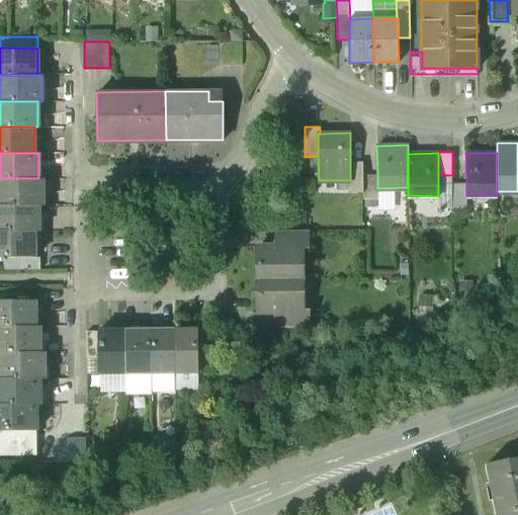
[(363,161),(350,161),(350,180),(349,180),(349,191),(363,191),(363,174),(363,161)]
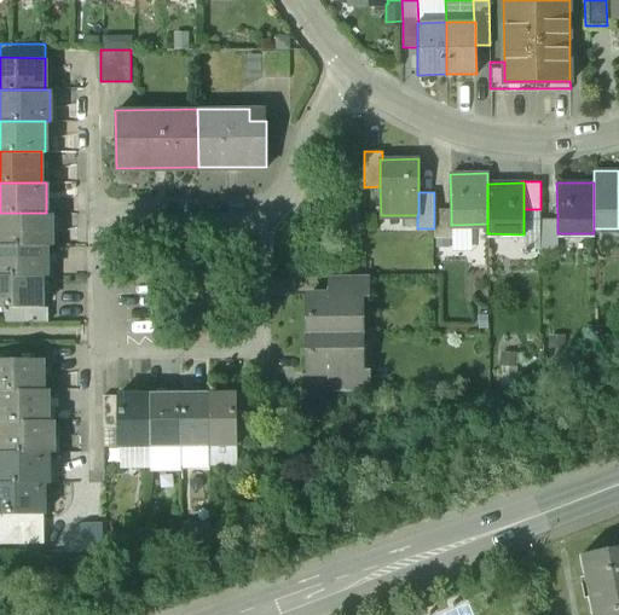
[(451,225),(451,208),(434,208),(434,228),(434,231),(434,237),(452,237),(452,225),(451,225)]
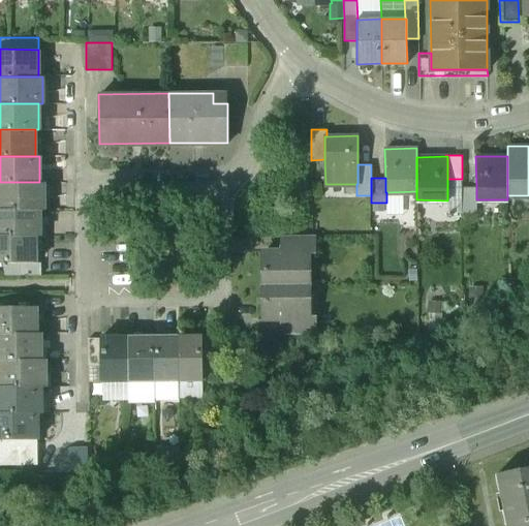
[(39,182),(0,182),(0,209),(39,209),(43,209),(43,182),(39,182)]
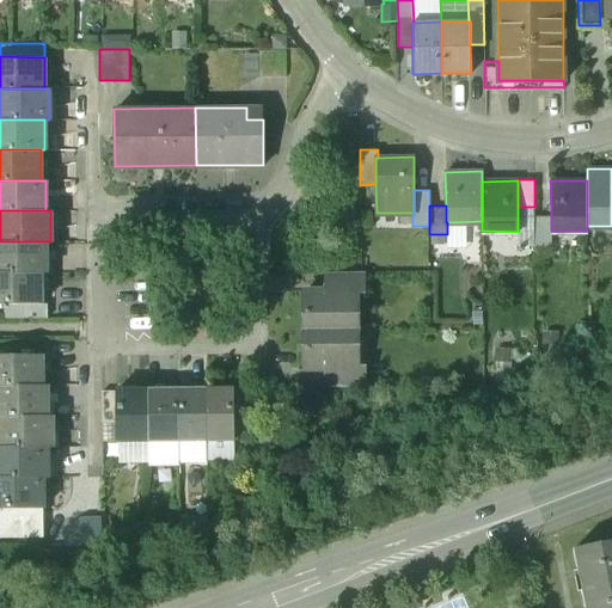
[(551,215),(534,215),(534,245),(551,244),(551,231),(551,215)]
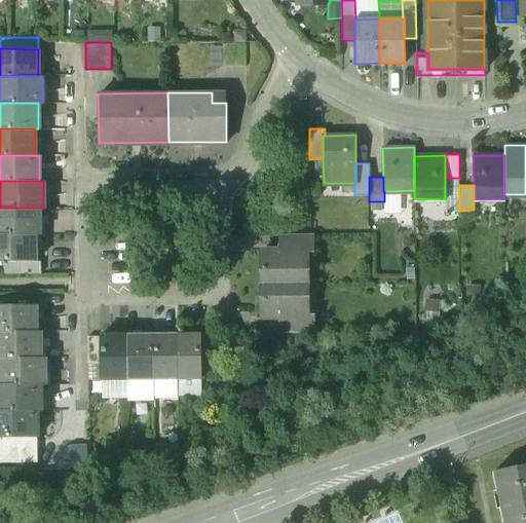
[(0,208),(0,233),(36,233),(39,233),(39,208),(0,208)]
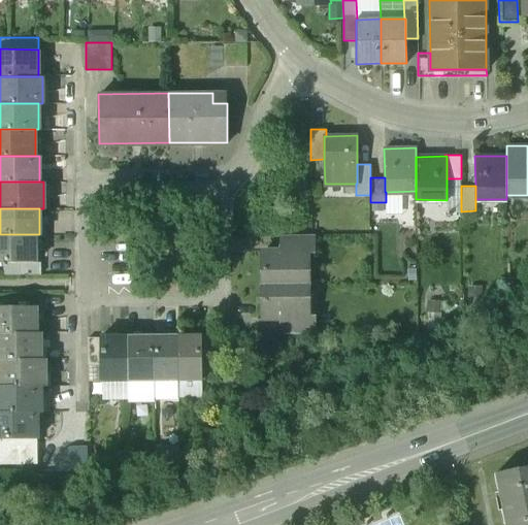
[(314,252),(314,233),(282,233),(282,251),(282,253),(305,253),(314,252)]
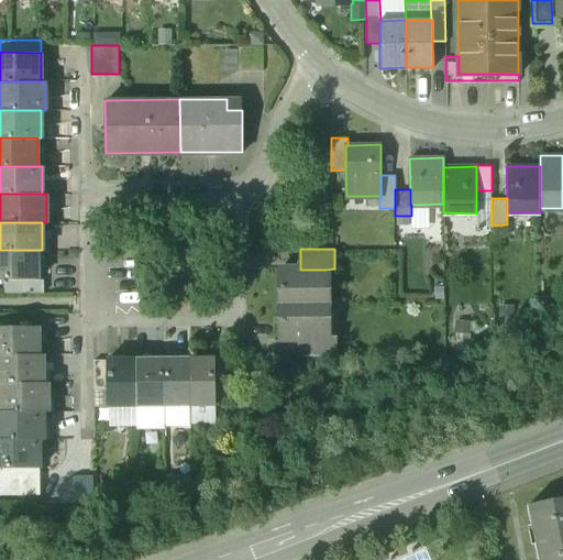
[(39,278),(39,250),(0,250),(0,278),(3,278),(3,282),(4,282),(7,282),(7,278),(39,278)]
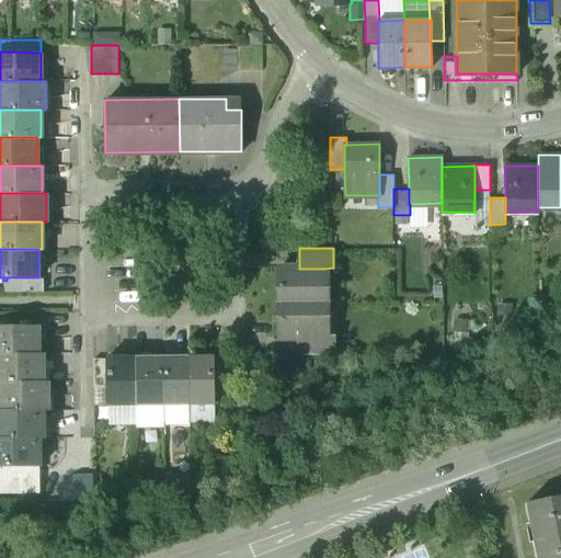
[(325,298),(324,269),(299,269),(299,266),(279,266),(279,288),(283,288),(283,299),(325,298)]
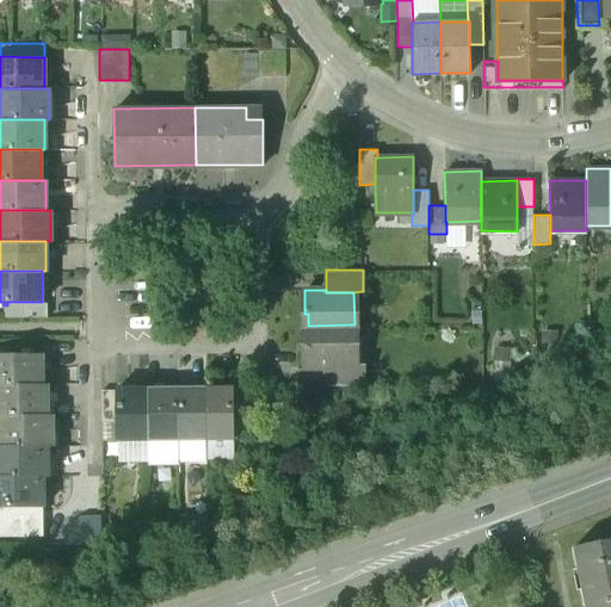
[(42,302),(7,302),(7,305),(5,305),(4,316),(47,316),(48,302),(42,302)]
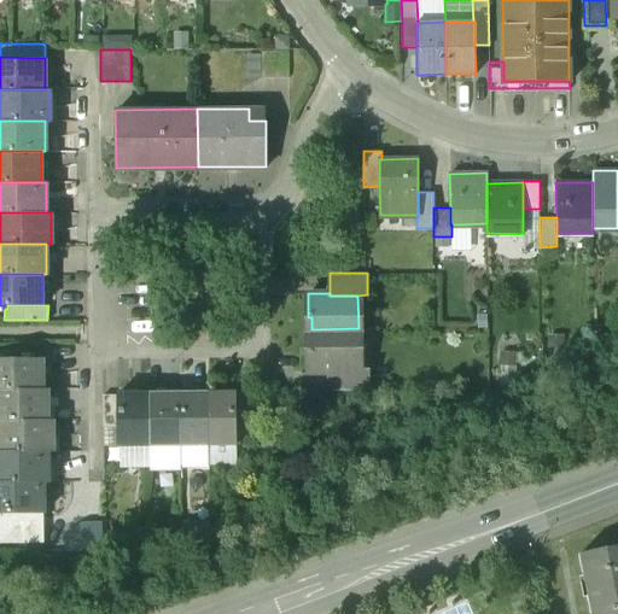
[(359,368),(359,328),(312,329),(312,348),(308,348),(308,372),(331,370),(331,368),(359,368)]
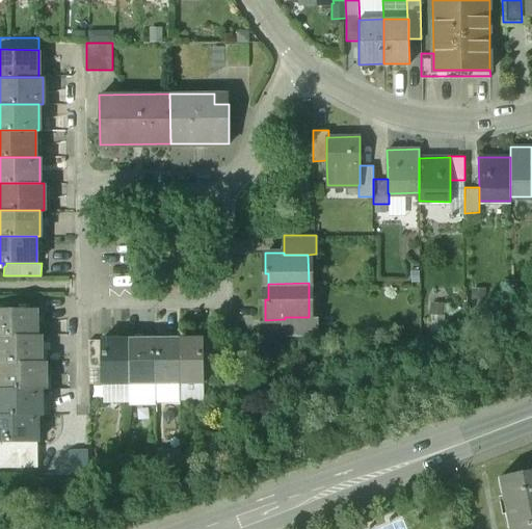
[(36,334),(36,307),(0,307),(0,334),(36,334)]
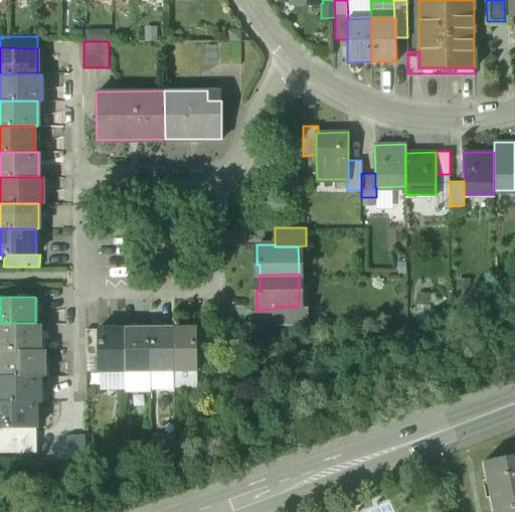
[(299,307),(276,307),(276,309),(276,324),(307,324),(307,307),(303,307),(299,307)]
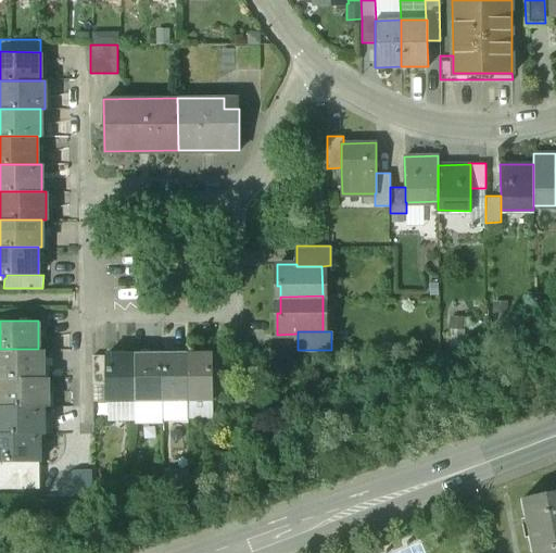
[(38,349),(0,349),(0,377),(43,377),(42,376),(42,349),(38,349)]
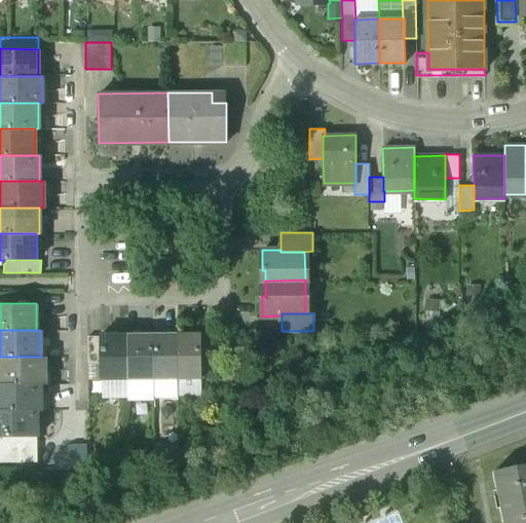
[(154,377),(153,333),(126,334),(127,378),(154,377)]
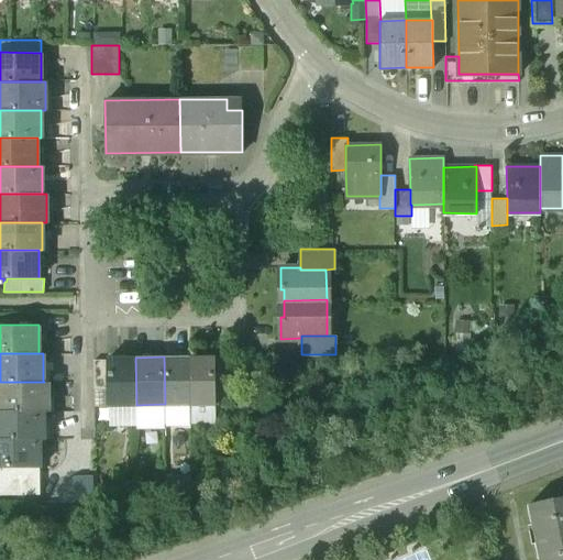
[(190,404),(189,357),(164,357),(165,404),(190,404)]
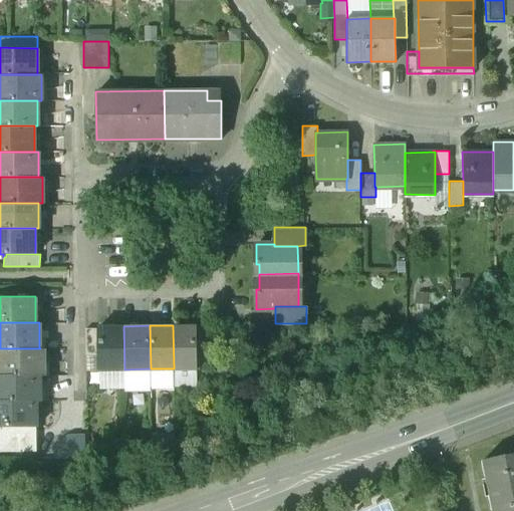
[(197,326),(197,325),(173,325),(174,368),(197,368),(197,352),(197,326)]
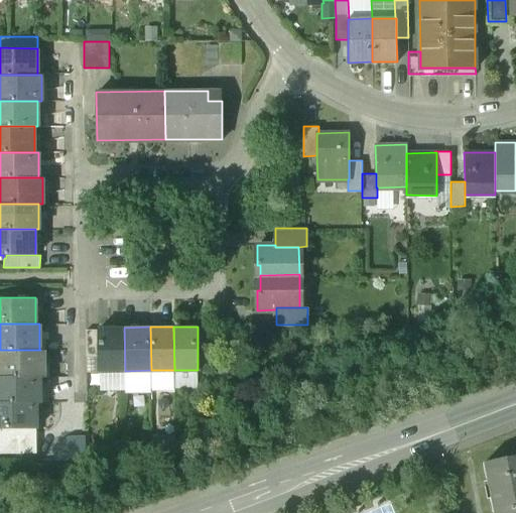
[(124,328),(98,328),(98,329),(98,355),(99,371),(125,371),(124,328)]
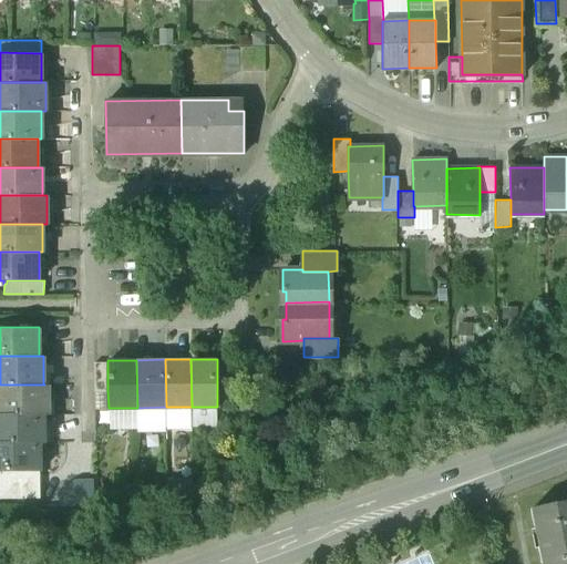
[(230,360),(217,360),(217,389),(230,389),(230,360)]
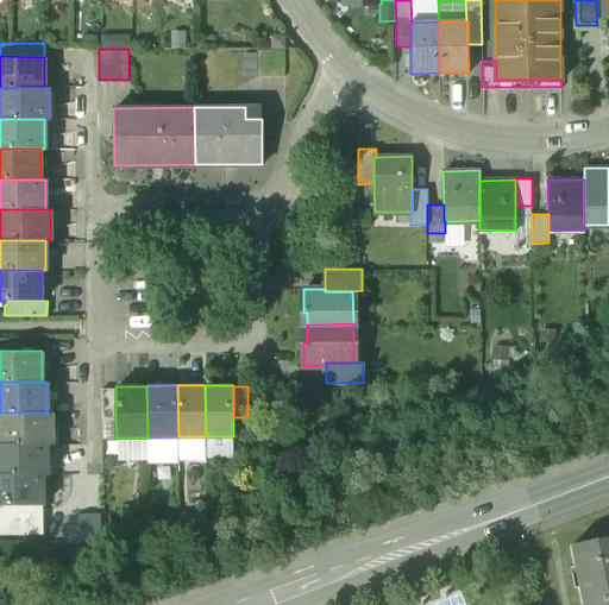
[(115,418),(115,388),(101,388),(102,418),(115,418)]
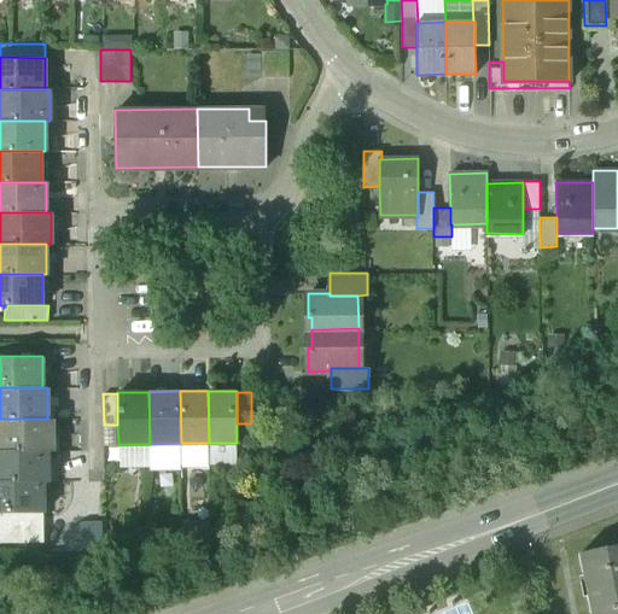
[(47,417),(48,419),(0,419),(0,449),(48,449),(48,450),(53,450),(52,417),(47,417)]
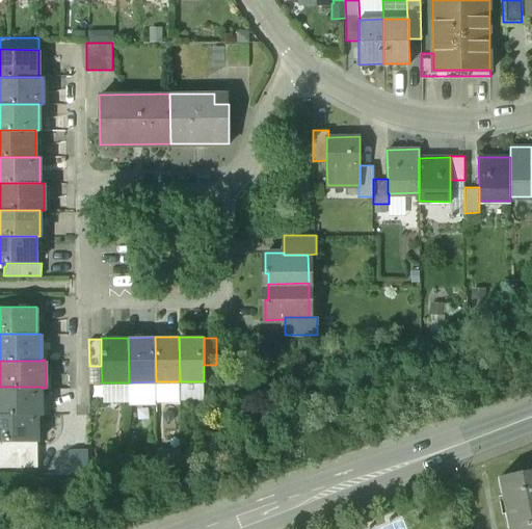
[(42,388),(42,387),(0,387),(0,414),(37,414),(37,415),(42,415),(42,388)]
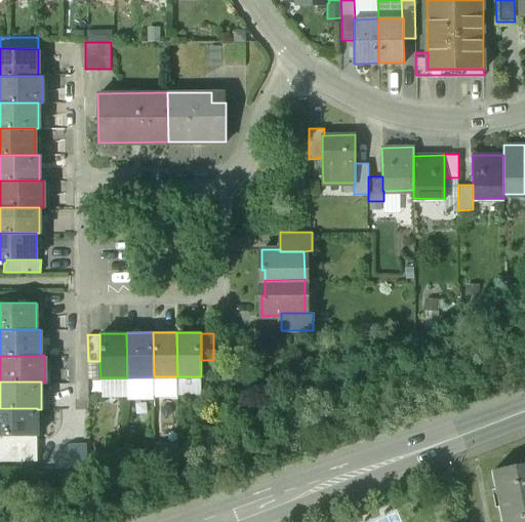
[(37,409),(37,408),(0,408),(0,435),(37,435),(37,409)]
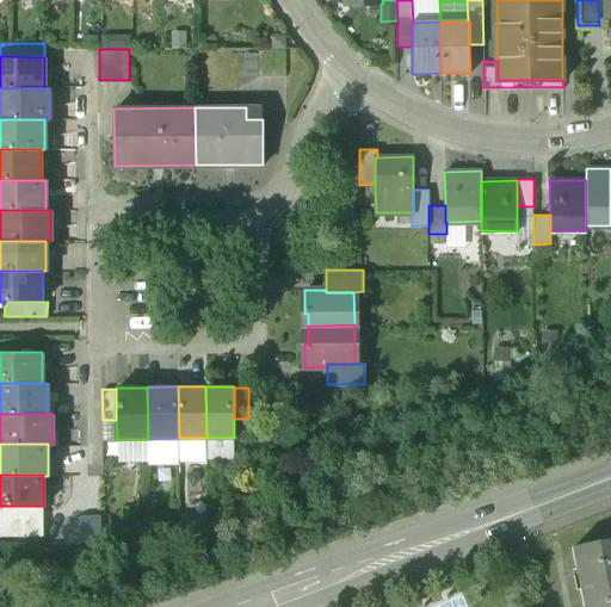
[(0,533),(43,533),(43,506),(0,506),(0,533)]
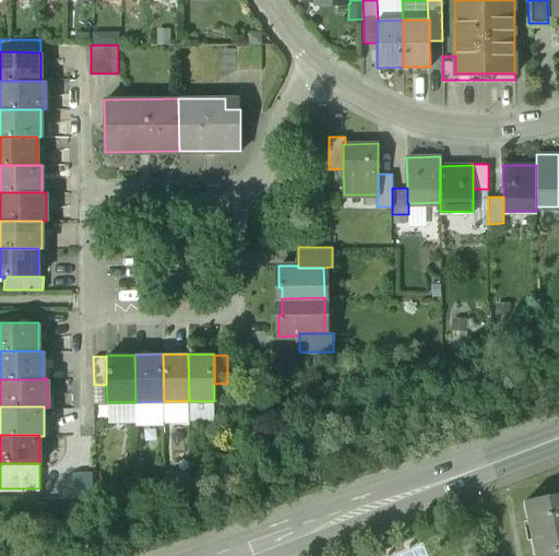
[(558,555),(558,492),(525,499),(535,555),(558,555)]
